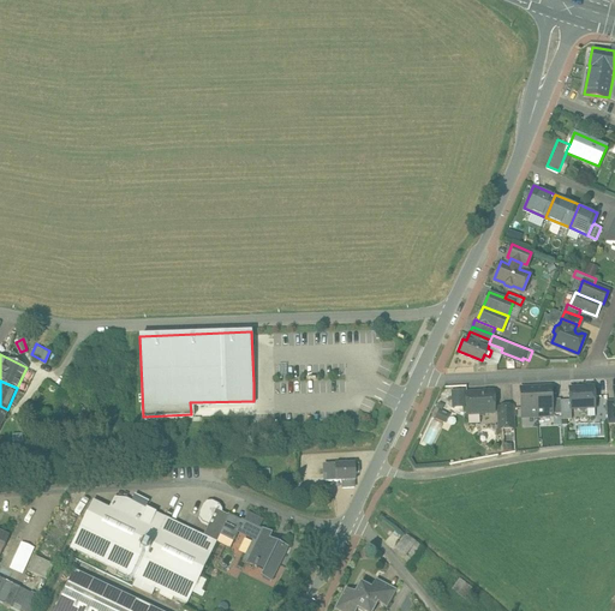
[(585,383),(583,385),(569,387),(569,397),(571,406),(579,405),(580,407),(585,407),(587,405),(595,405),(593,385),(591,383),(585,383)]
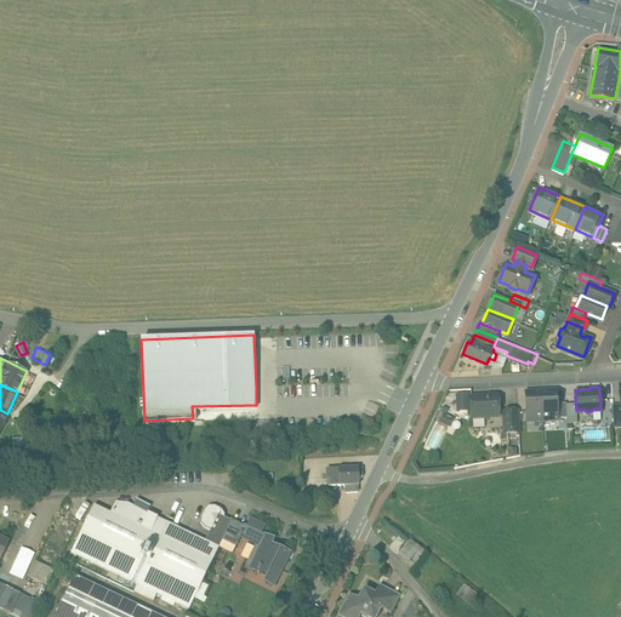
[(556,389),(541,390),(542,417),(558,416),(557,401),(556,389)]
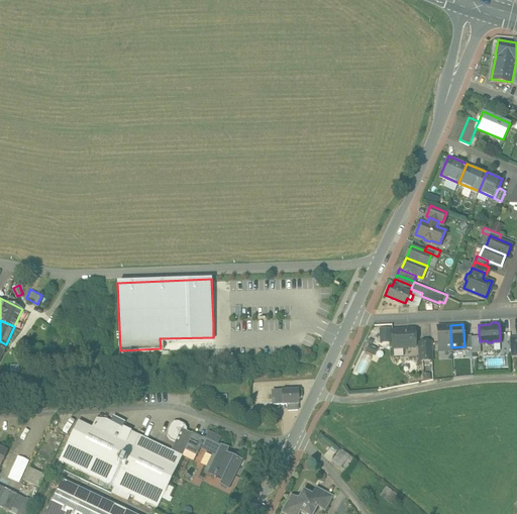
[(450,325),(437,325),(438,347),(451,347),(450,325)]
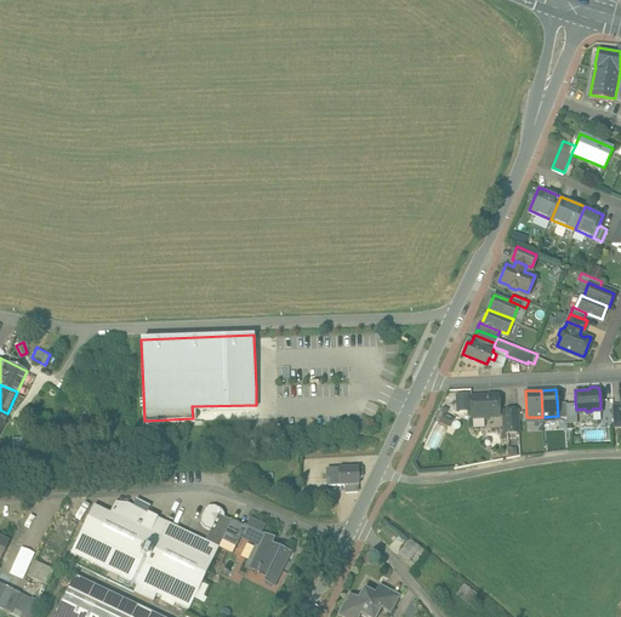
[(486,395),(472,395),(473,426),(483,426),(482,415),(484,416),(489,416),(490,413),(499,413),(497,394),(495,393),(488,393),(486,395)]
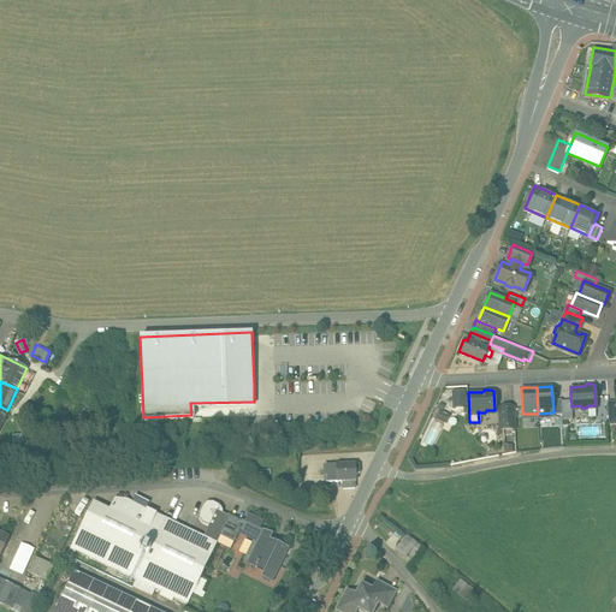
[(561,397),(552,398),(554,413),(562,413),(562,398),(561,397)]
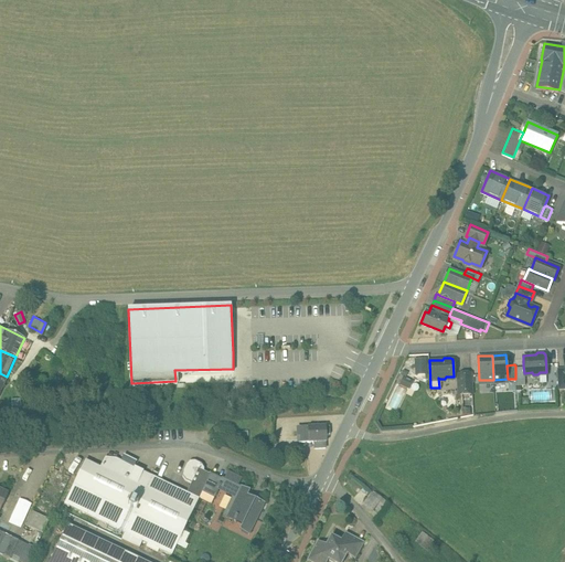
[(523,366),(515,366),(515,379),(515,383),(525,383),(524,373),(523,366)]
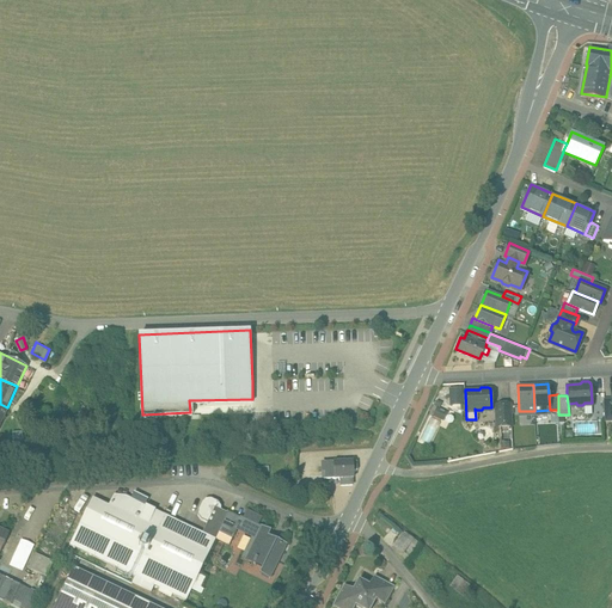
[(510,403),(496,403),(497,424),(512,424),(510,403)]
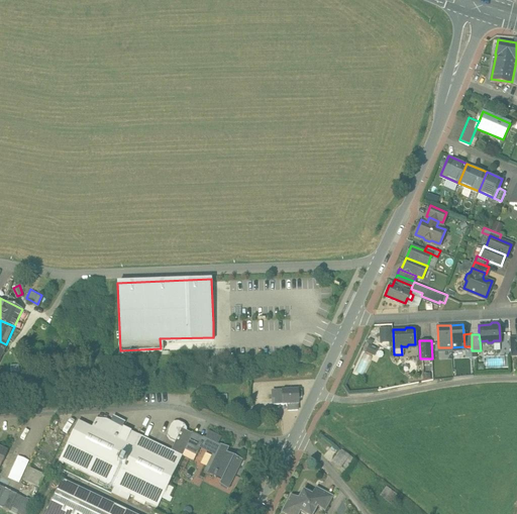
[(365,349),(374,354),(379,346),(369,341),(365,349)]
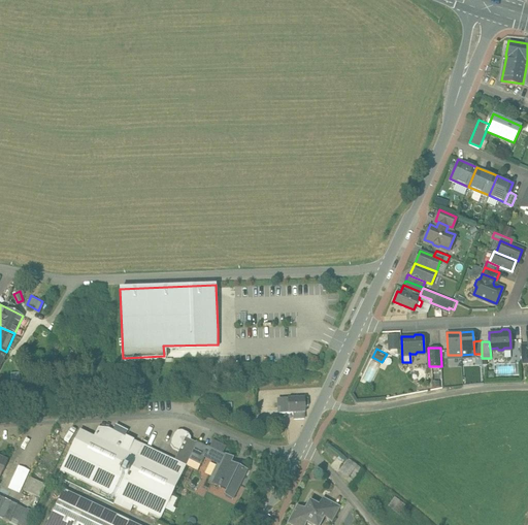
[(304,396),(277,397),(278,405),(277,405),(277,407),(279,407),(279,412),(294,411),(294,417),(304,417),(304,411),(305,411),(304,404),(308,404),(307,396),(304,397),(304,396)]
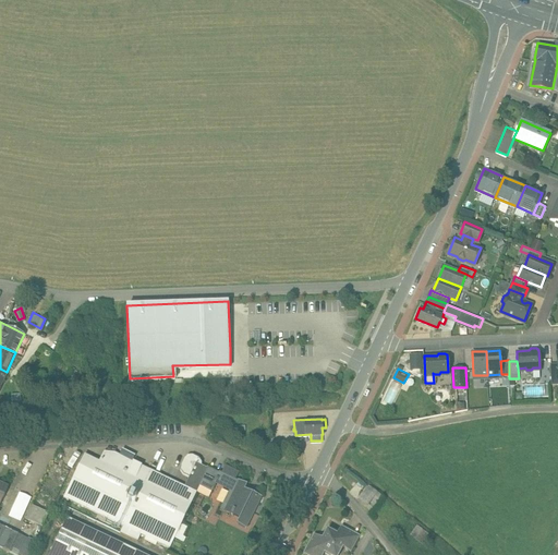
[(186,485),(114,450),(104,449),(99,459),(84,451),(79,465),(63,494),(123,523),(120,530),(137,539),(141,531),(170,545),(196,490),(187,485),(186,485)]
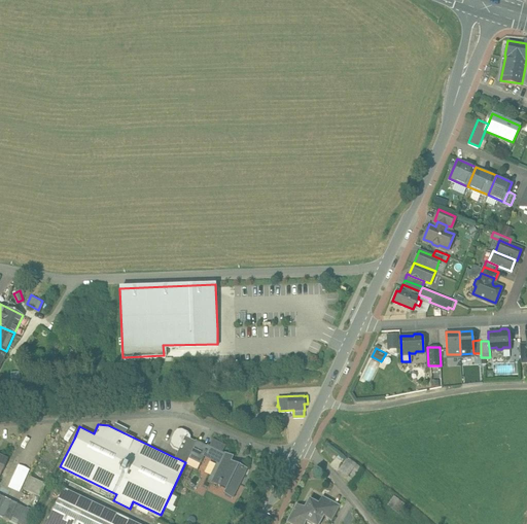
[(181,427),(177,428),(174,431),(172,437),(171,441),(174,445),(179,448),(176,455),(176,458),(177,458),(188,437),(190,438),(190,434),(187,430),(181,427)]
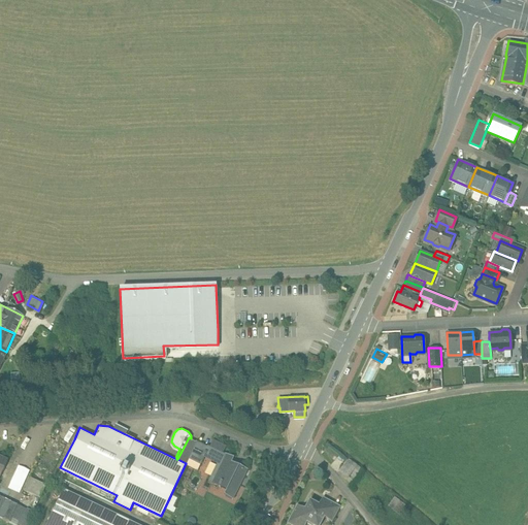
[(189,437),(177,459),(186,463),(189,456),(196,440),(191,438),(189,437)]
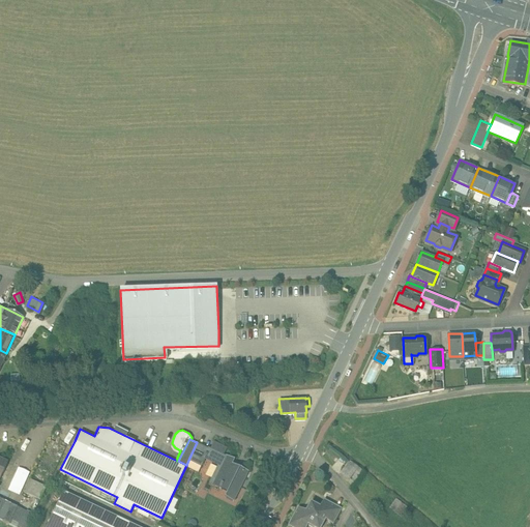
[(208,447),(197,441),(197,442),(189,458),(201,464),(206,455),(209,447),(208,447)]
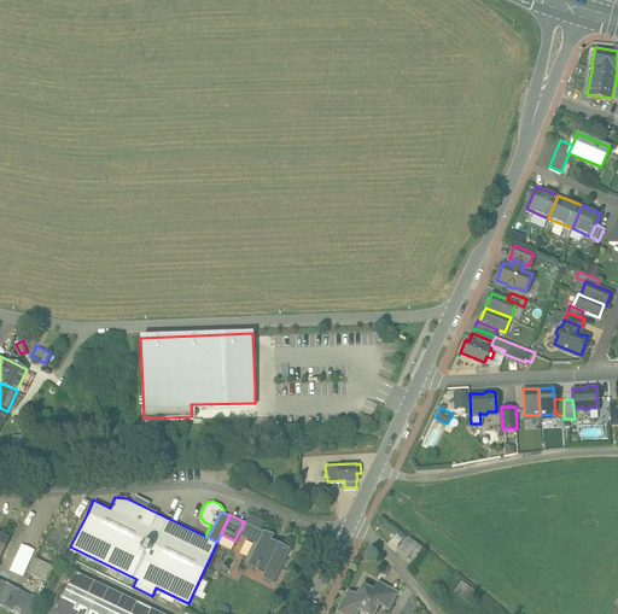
[(273,533),(263,528),(263,530),(244,520),(243,521),(244,521),(240,530),(250,534),(251,532),(260,536),(249,560),(257,563),(256,566),(258,567),(260,565),(267,568),(263,577),(273,580),(290,547),(270,538),(273,533)]
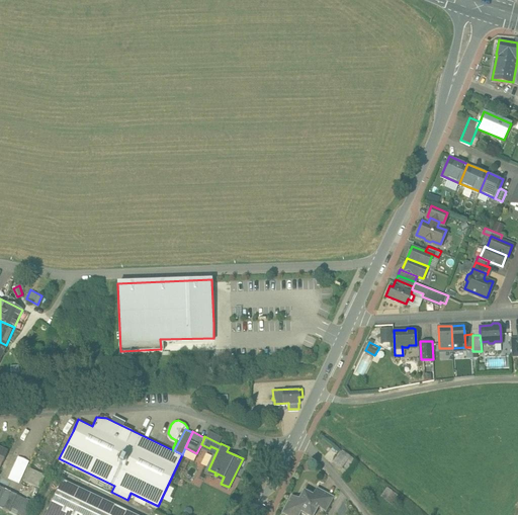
[(355,457),(342,447),(334,457),(338,460),(337,461),(346,469),(355,457)]
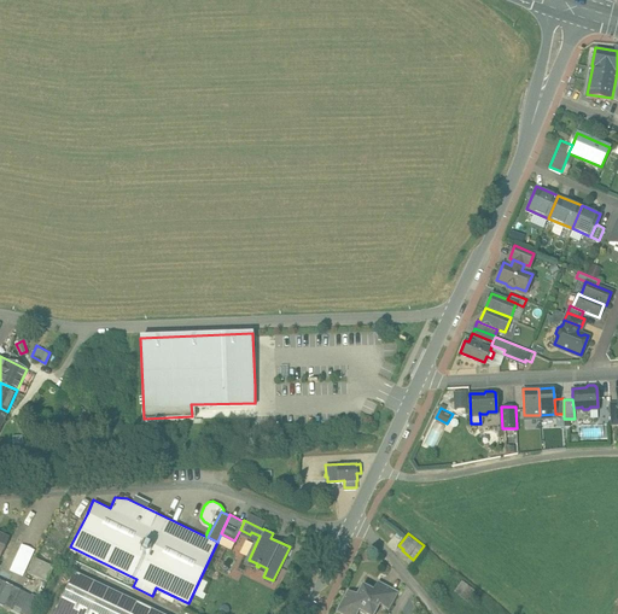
[(36,556),(29,571),(47,579),(54,565),(36,556)]
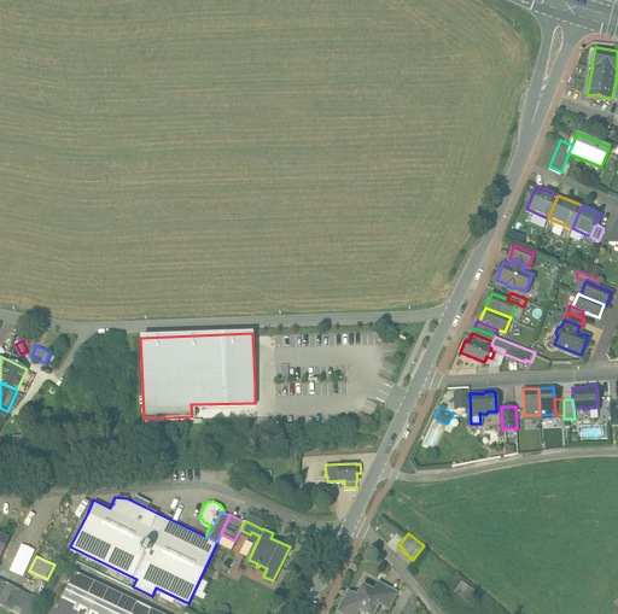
[(140,602),(75,571),(52,613),(106,613),(109,610),(116,613),(120,613),(127,600),(138,606),(140,602)]
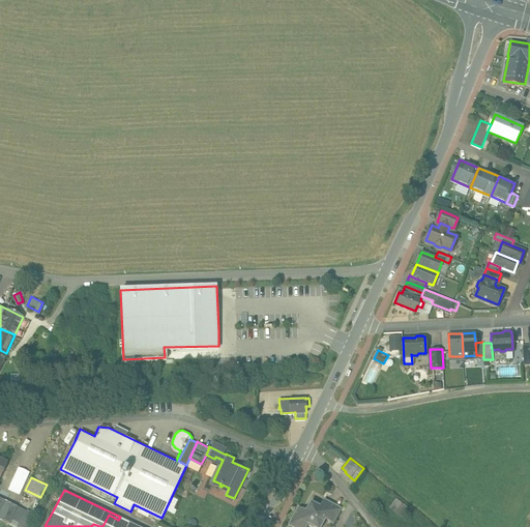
[(174,510),(179,497),(173,494),(167,507),(174,510)]
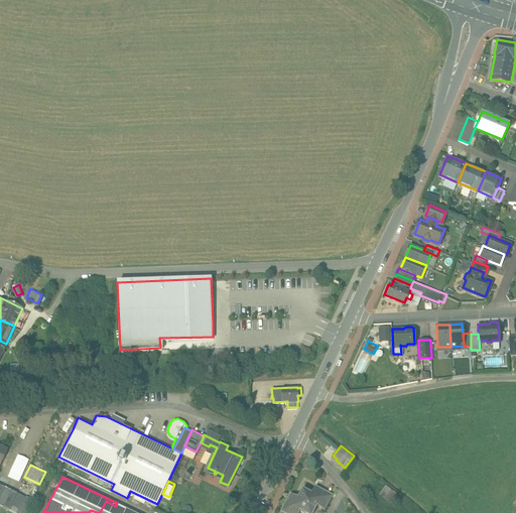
[(17,491),(0,483),(0,503),(9,508),(17,491)]
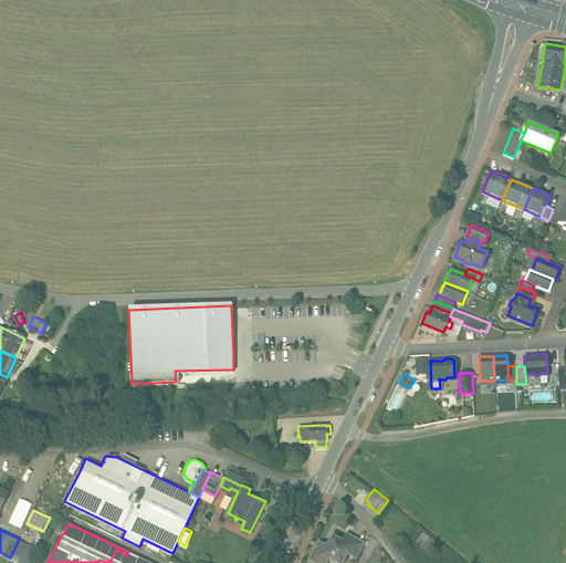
[(435,539),(425,531),(417,540),(428,549),(435,539)]
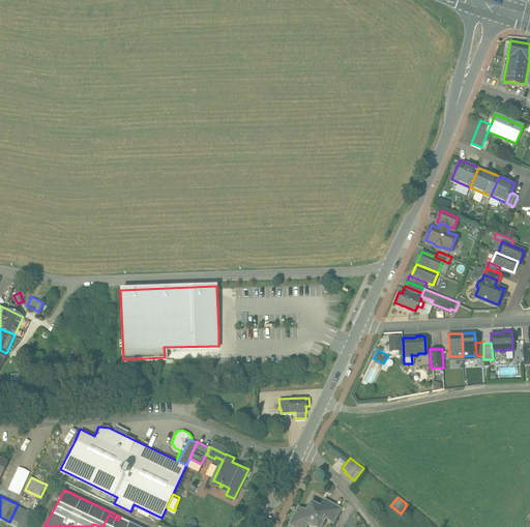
[(320,505),(311,501),(306,509),(301,519),(307,523),(315,526),(320,526),(325,518),(333,502),(328,500),(326,503),(323,501),(320,505)]
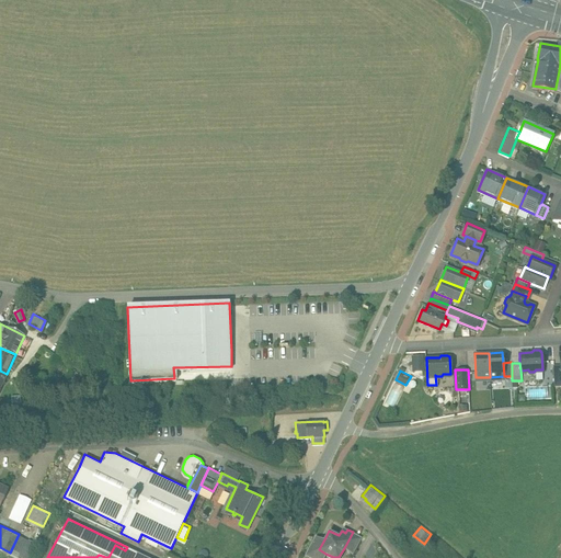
[(362,537),(353,532),(344,548),(353,553),(362,537)]
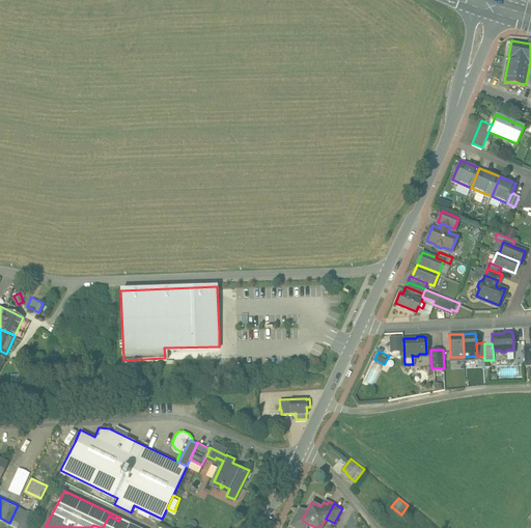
[(26,510),(18,505),(9,523),(20,527),(26,527),(34,512),(27,509),(26,510)]
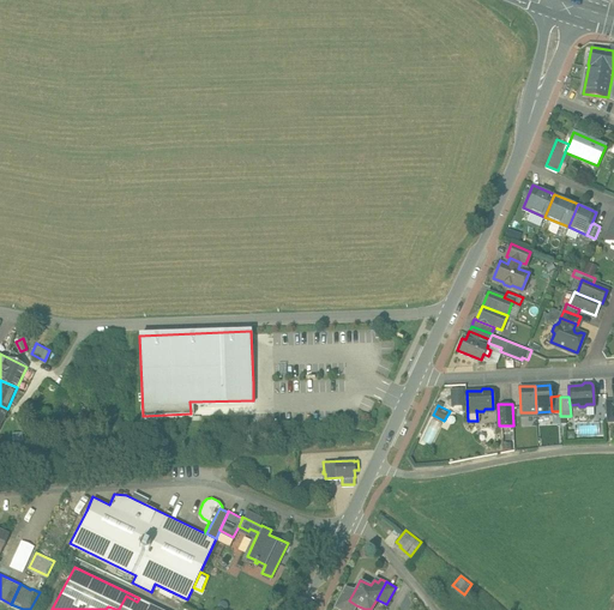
[(345,585),(335,605),(343,609),(353,609),(356,605),(349,601),(355,590),(345,585)]
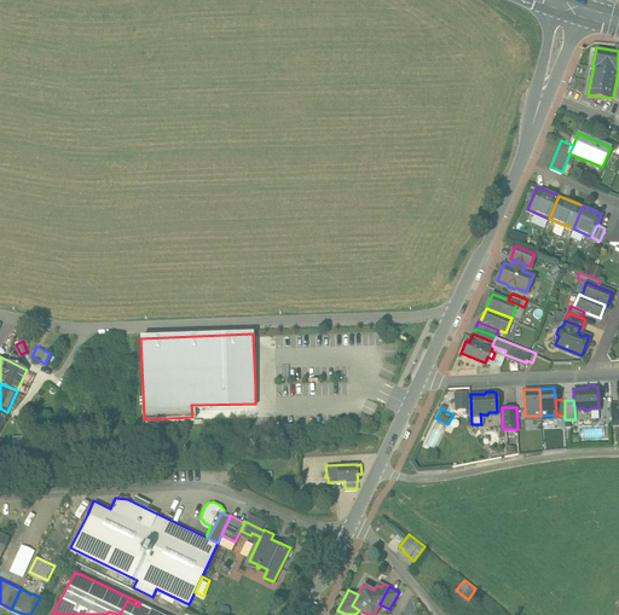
[(120,614),(116,614),(109,611),(106,614),(133,614),(138,607),(127,601),(120,614)]
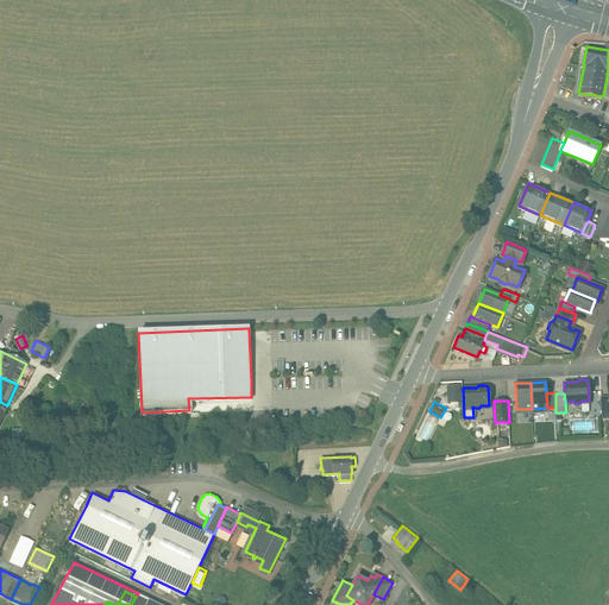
[(163,604),(138,593),(136,597),(131,604),(163,604)]
